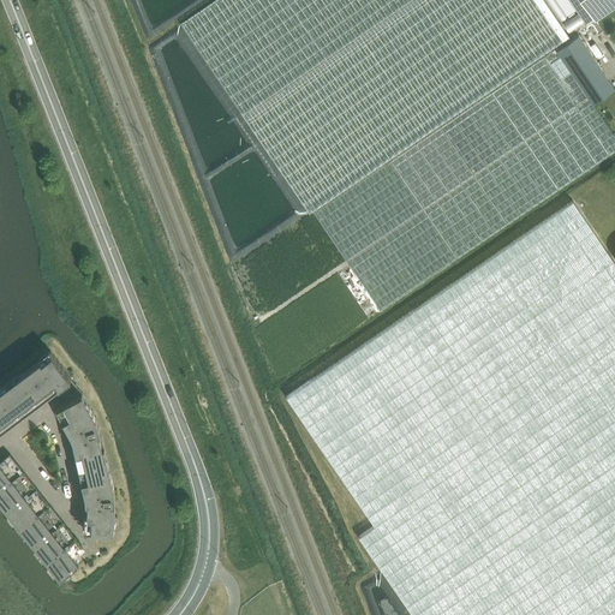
[(215,0),(181,23),(310,212),(569,35),(544,0),(215,0)]
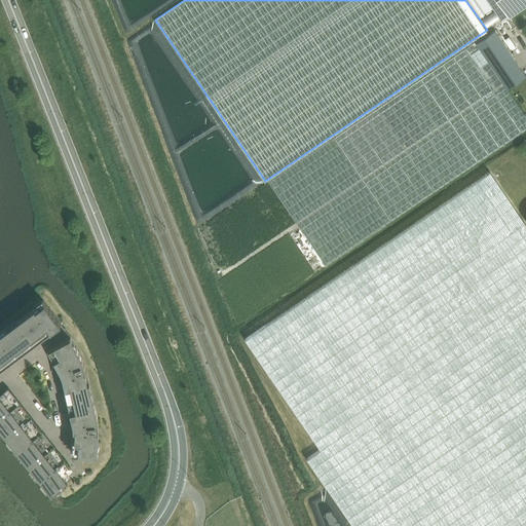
[(525,0),(498,0),(509,15),(525,3),(525,0)]
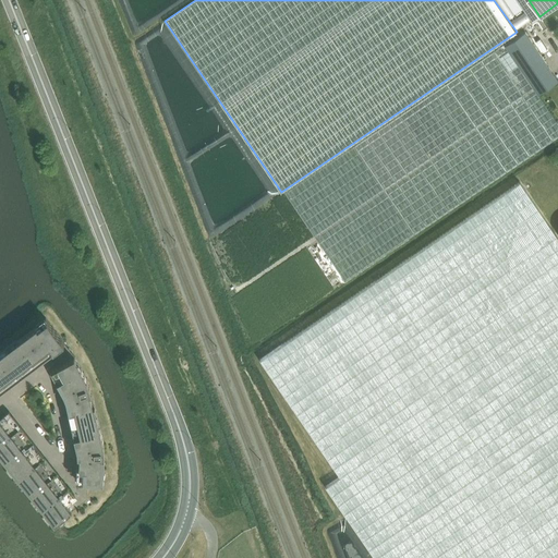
[(540,93),(557,79),(557,77),(524,31),(505,45),(540,93)]
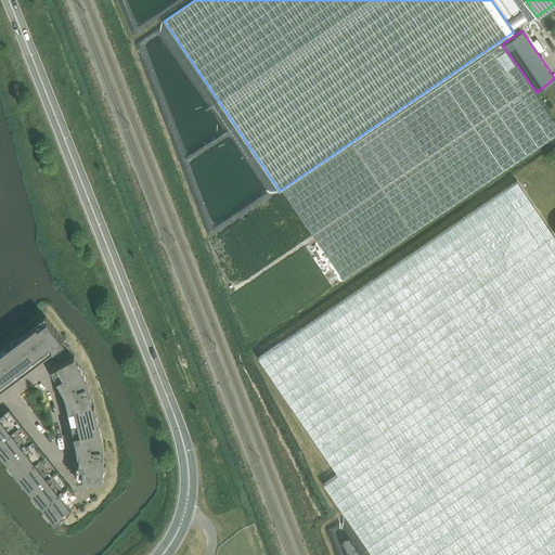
[(284,191),(344,279),(554,134),(554,117),(537,92),(502,44),(501,43),(284,191)]
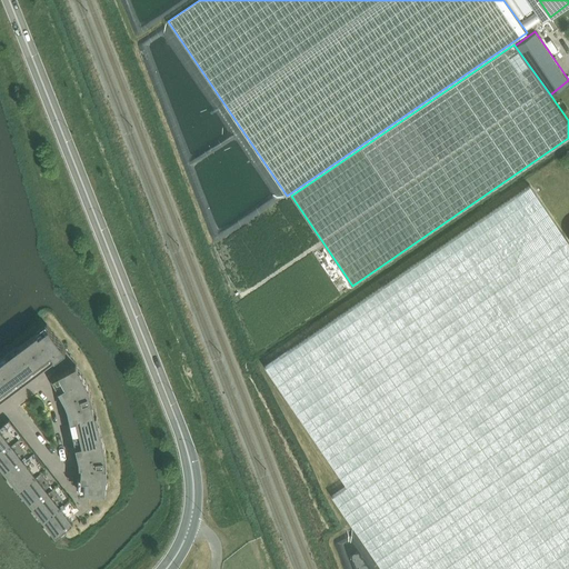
[(530,186),(266,366),(342,479),(568,325),(568,241),(536,193),(530,186)]
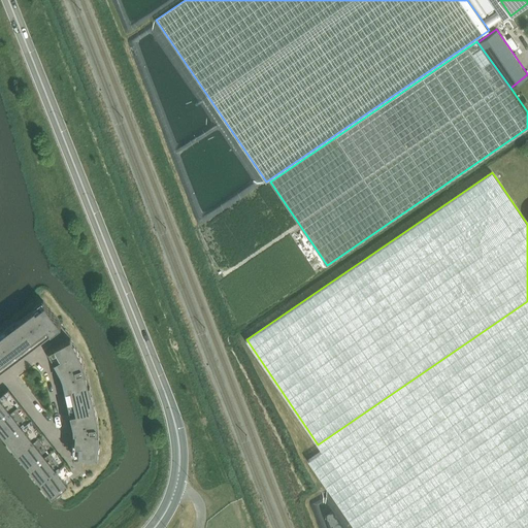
[(315,270),(322,265),(316,257),(308,261),(315,270)]
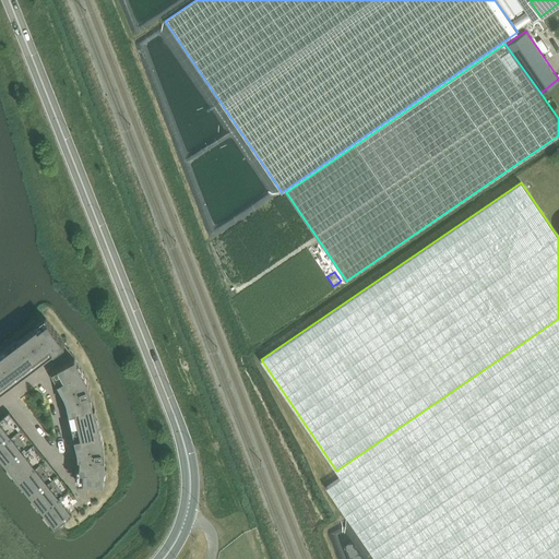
[(66,397),(78,449),(78,454),(76,482),(104,483),(105,455),(104,442),(93,392),(87,379),(75,356),(46,318),(0,352),(0,391),(54,352),(60,364),(50,369),(63,392),(66,397)]
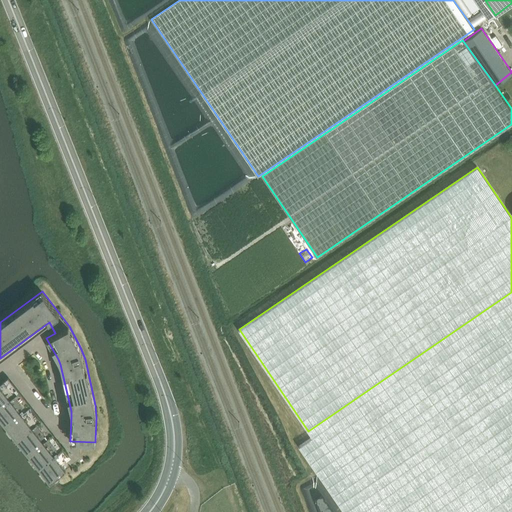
[(511,292),(308,431),(312,437),(299,446),(344,511),(437,511),(511,460),(511,292)]
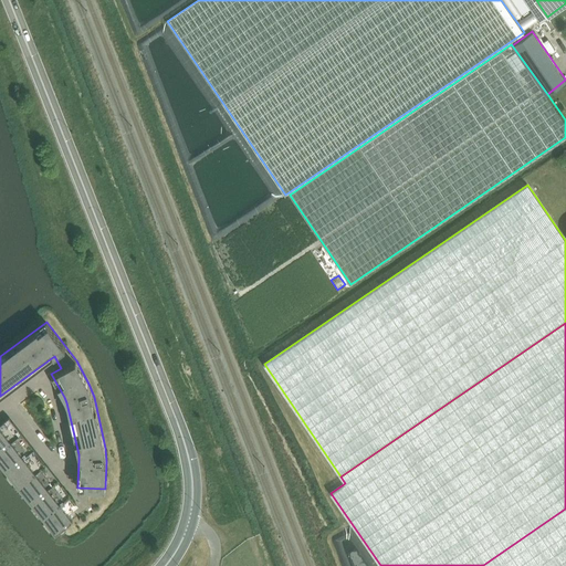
[(0,427),(0,449),(11,441),(0,427)]
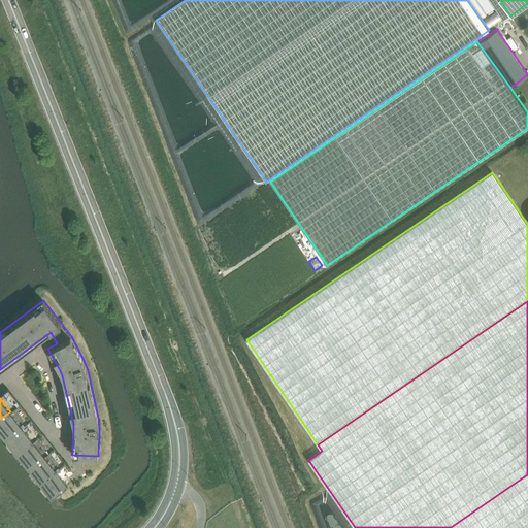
[(22,426),(10,411),(0,419),(0,431),(5,438),(22,426)]
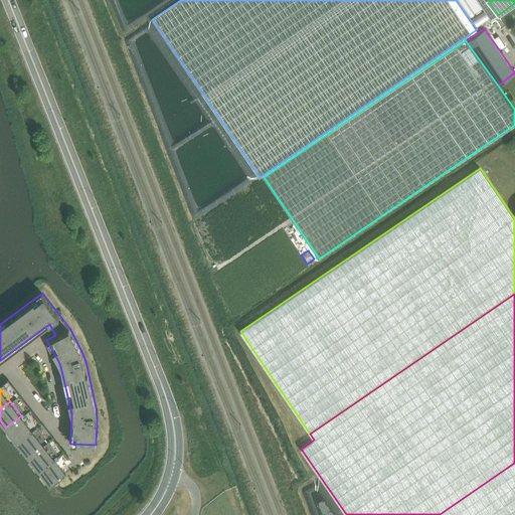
[(32,430),(21,415),(5,427),(16,442),(32,430)]
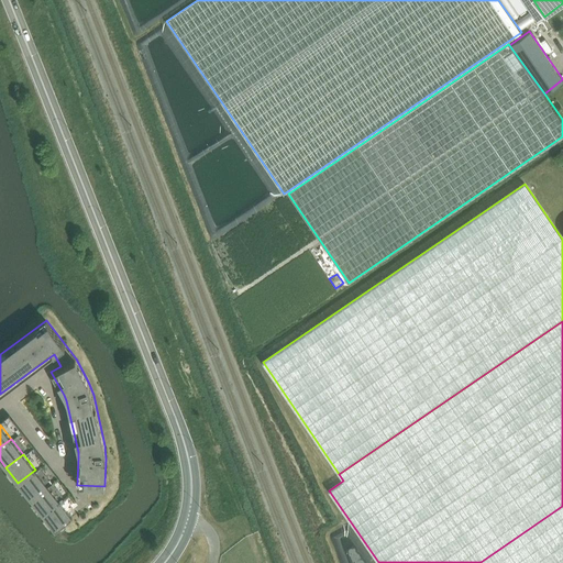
[(47,485),(35,470),(18,483),(30,499),(47,485)]
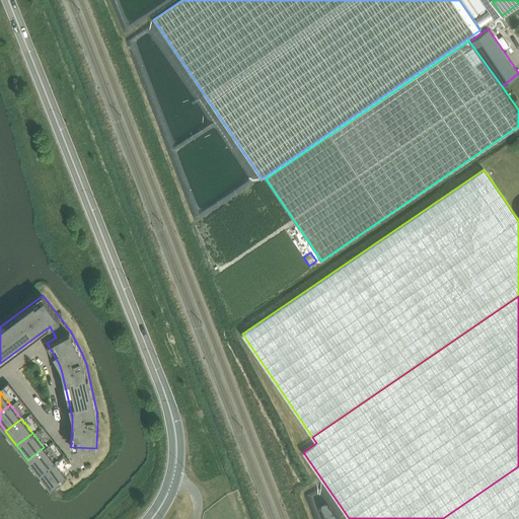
[(55,461),(44,447),(27,460),(40,474),(55,461)]
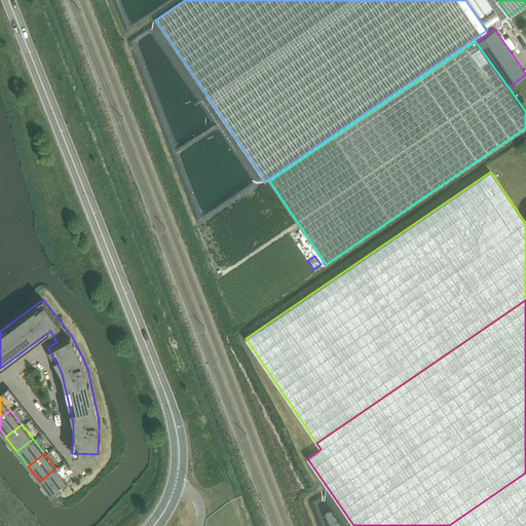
[(51,495),(68,483),(55,467),(40,481),(51,495)]
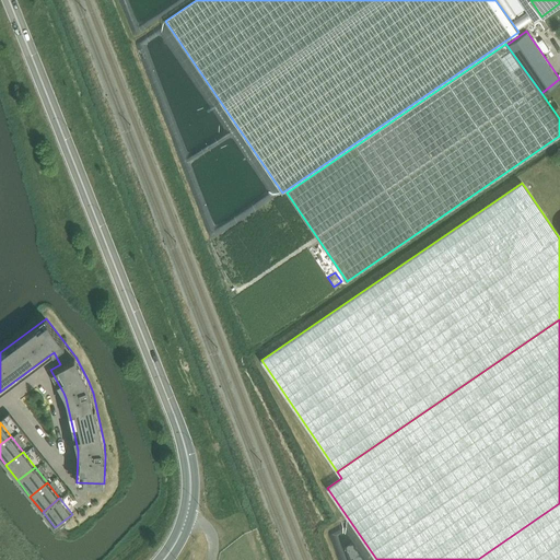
[(559,559),(559,503),(478,559),(559,559)]
